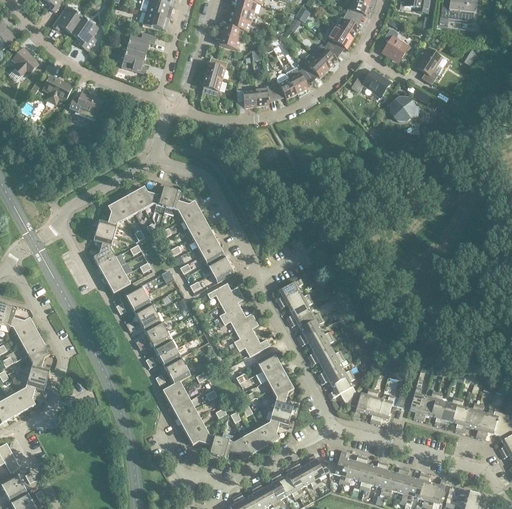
[(47,0),(52,3),(49,7),(55,11),(62,0),(47,0)]
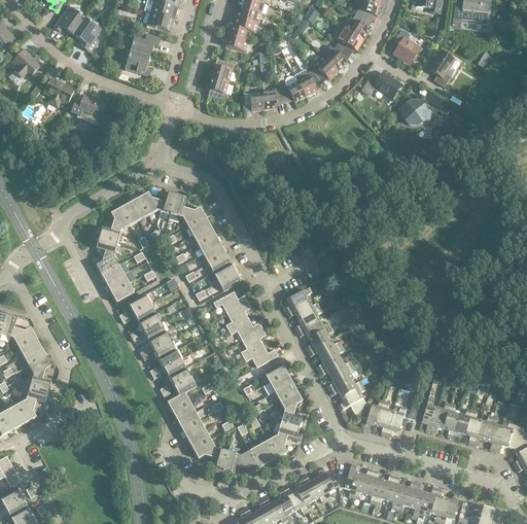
[(178,6),(156,0),(147,0),(144,9),(150,11),(174,19),(178,6)]
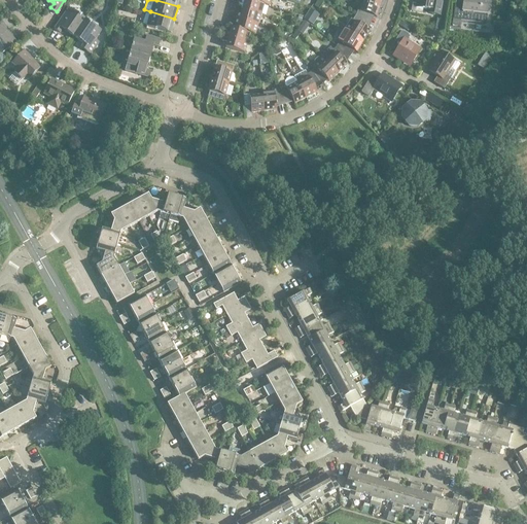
[(241,0),(244,1),(242,6),(260,12),(264,2),(256,0),(241,0)]
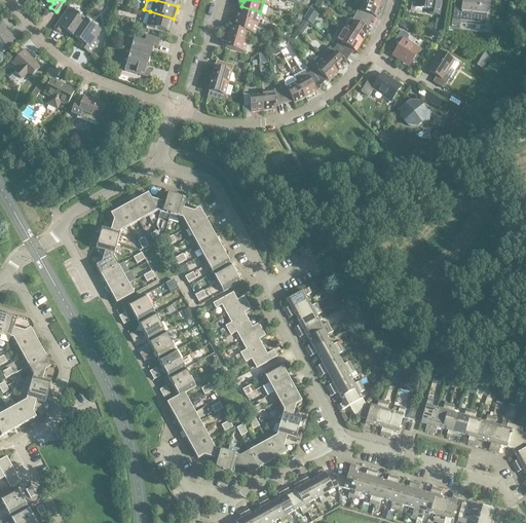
[(380,2),(374,0),(362,0),(360,8),(358,7),(355,12),(364,14),(365,10),(376,14),(380,2)]
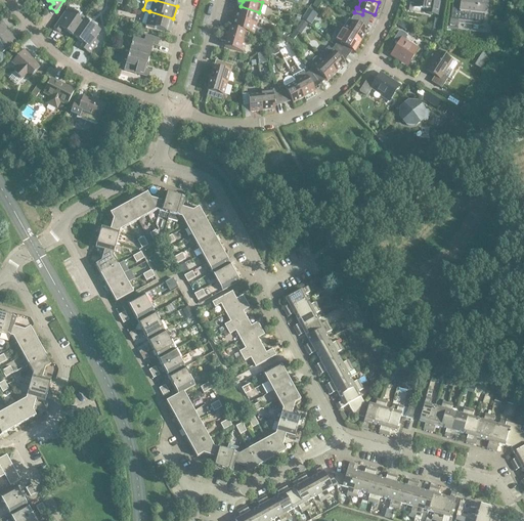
[(415,0),(415,1),(410,0),(409,8),(420,10),(420,6),(423,6),(422,10),(438,12),(440,0),(415,0)]
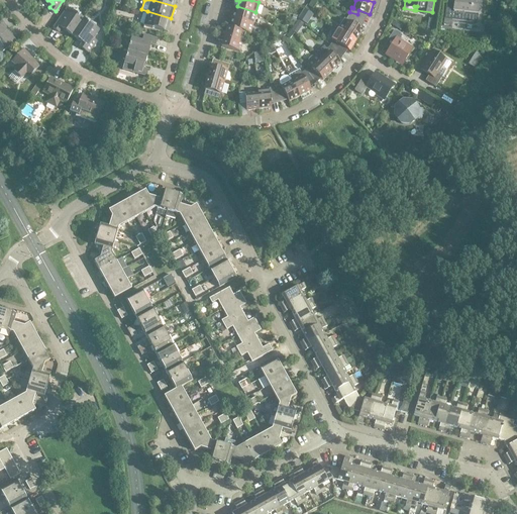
[(453,0),(453,3),(446,2),(444,16),(477,20),(480,0),(479,0),(453,0)]
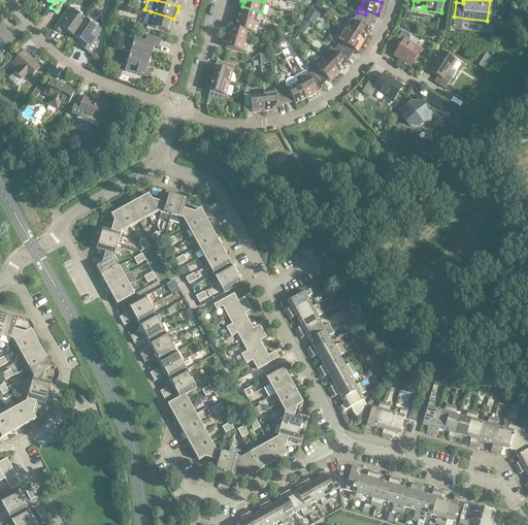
[(63,26),(73,34),(85,17),(69,5),(55,27),(60,30),(63,26)]
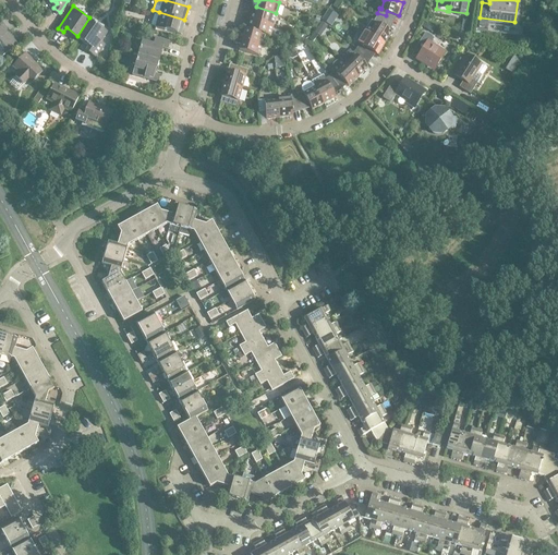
[(276,13),(256,7),(255,12),(247,10),(245,15),(274,24),(276,13)]
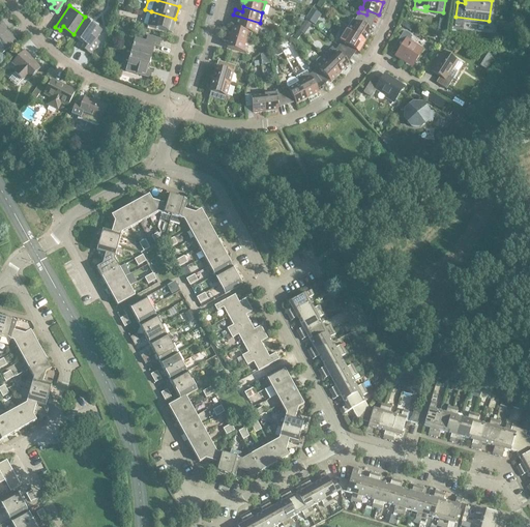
[(312,7),(305,17),(314,22),(320,11),(312,7)]
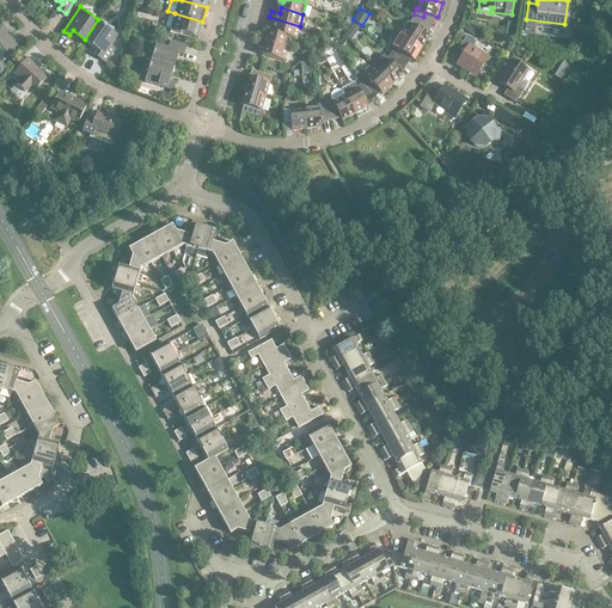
[(202,22),(175,13),(170,28),(199,36),(202,22)]
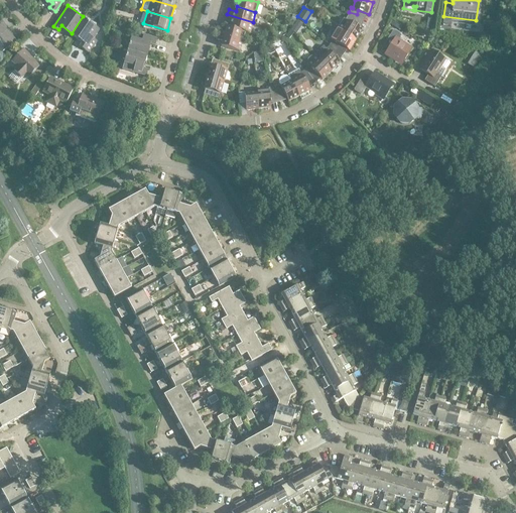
[(348,13),(346,17),(345,16),(338,27),(341,29),(356,38),(363,27),(353,21),(355,17),(348,13)]
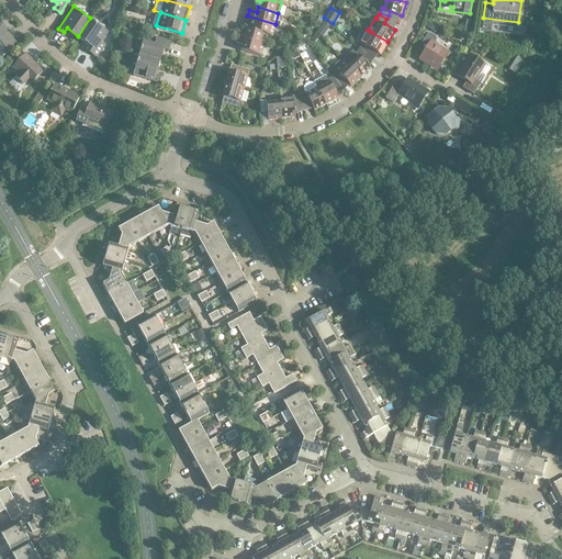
[(276,24),(247,15),(246,21),(254,23),(253,29),(251,29),(267,33),(272,34),(276,24)]
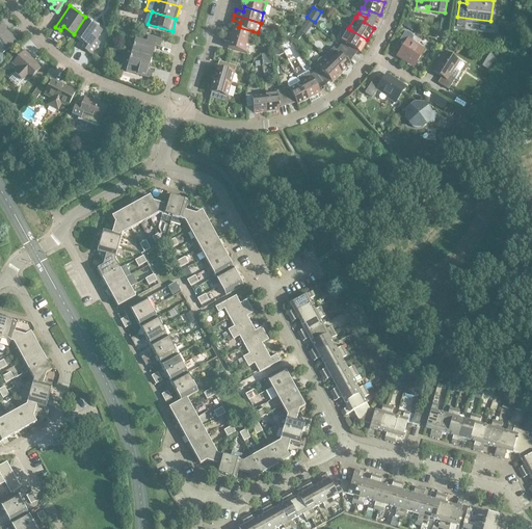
[(102,28),(85,17),(74,34),(85,42),(82,46),(91,52),(100,41),(96,37),(102,28)]
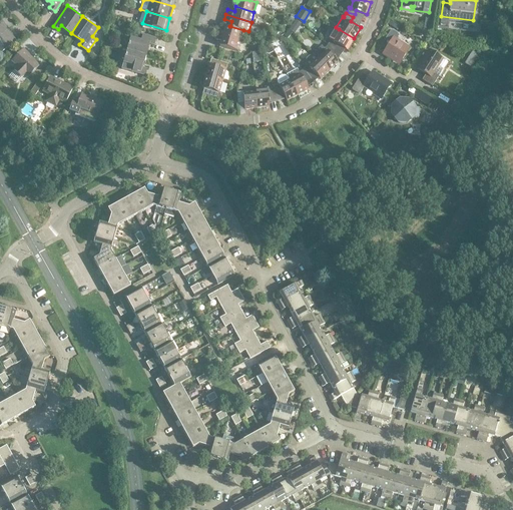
[(391,16),(388,21),(397,27),(400,22),(391,16)]
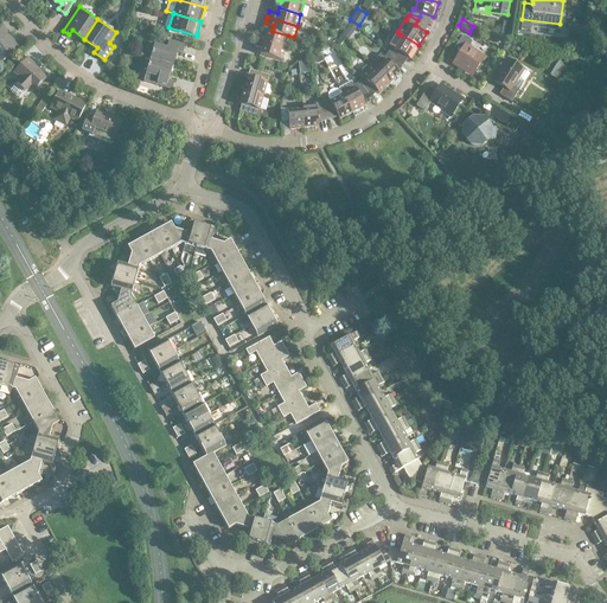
[(0,57),(12,49),(18,44),(10,33),(2,24),(0,25),(0,57)]
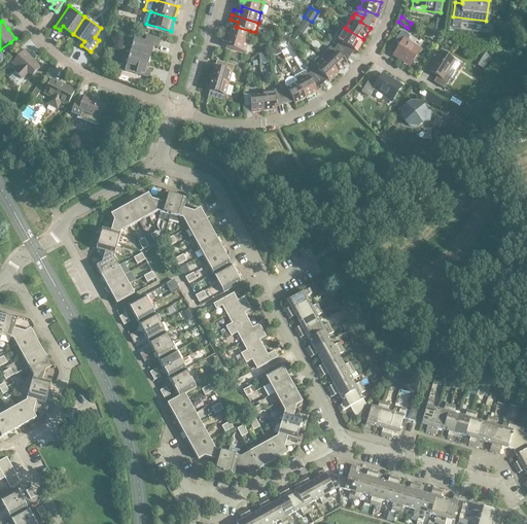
[(237,27),(232,26),(230,31),(222,29),(221,33),(247,41),(250,31),(236,27),(237,27)]
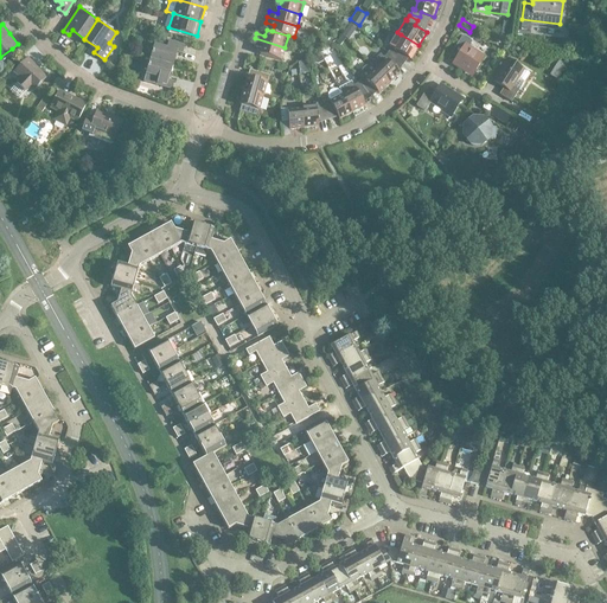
[(464,44),(453,62),(461,68),(462,65),(473,72),(485,53),(468,44),(472,39),(462,33),(458,40),(464,44)]
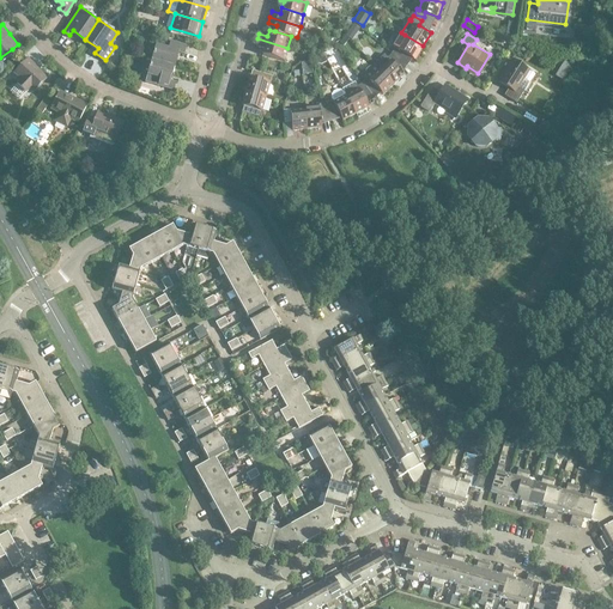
[(423,46),(405,35),(398,47),(395,46),(393,49),(401,54),(404,50),(416,58),(423,46)]
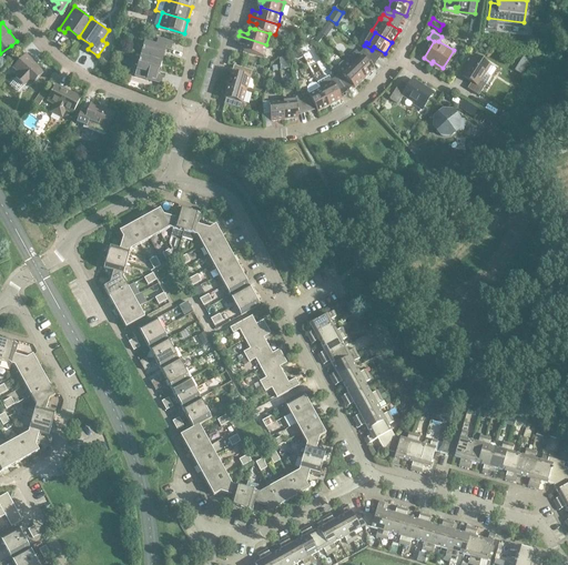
[(144,40),(140,53),(162,59),(165,46),(171,47),(173,40),(158,36),(156,43),(144,40)]
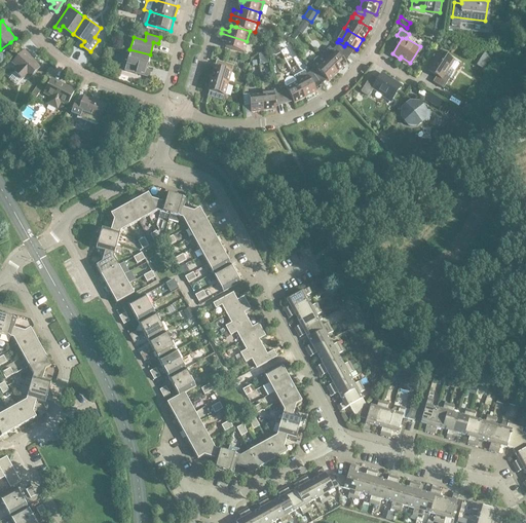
[(247,41),(221,33),(220,38),(226,40),(225,45),(245,50),(247,41)]
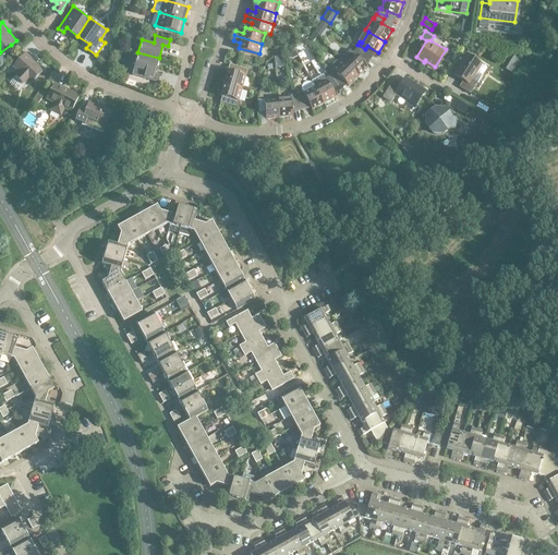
[(293,46),(284,50),(288,55),(292,56),(296,53),(293,46)]
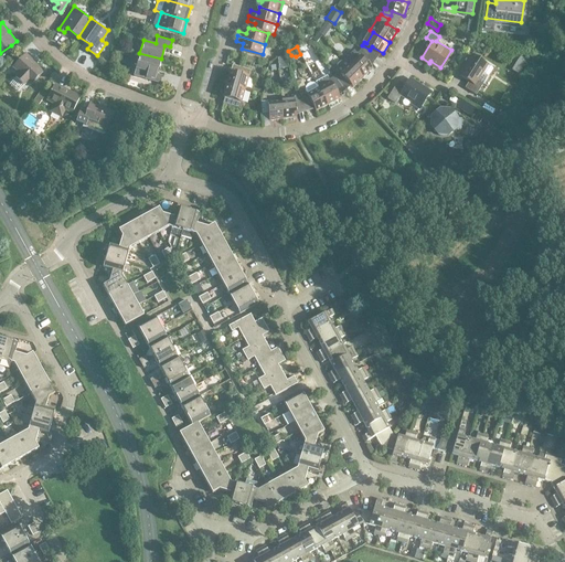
[(359,52),(349,62),(363,75),(373,65),(371,64),(363,56),(366,53),(361,48),(356,51),(359,52)]
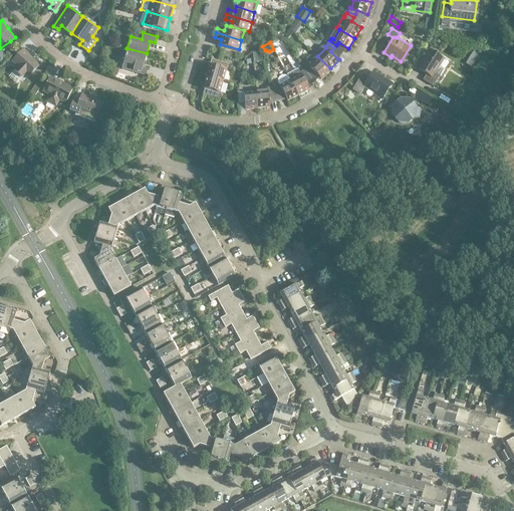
[(13,59),(18,64),(15,67),(15,69),(21,74),(23,74),(26,71),(27,73),(37,62),(26,53),(28,51),(23,47),(13,59)]
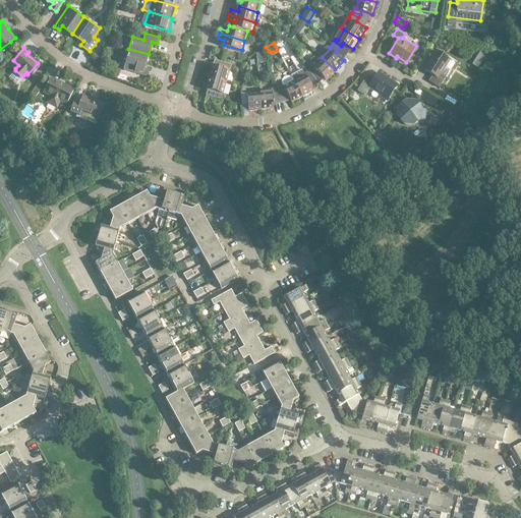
[(149,54),(128,49),(125,61),(131,63),(129,69),(148,74),(150,68),(145,67),(149,54)]
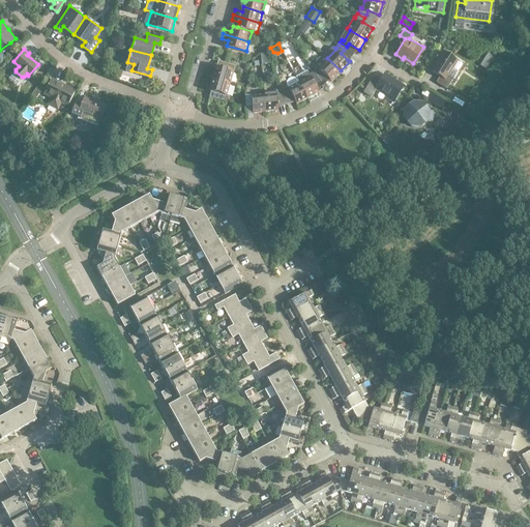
[(443,50),(431,68),(440,74),(436,80),(446,87),(453,77),(448,72),(457,59),(443,50)]
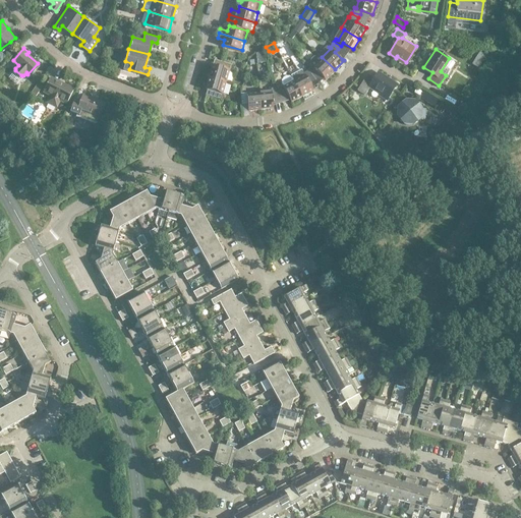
[(479,50),(471,62),(478,66),(485,54),(479,50)]
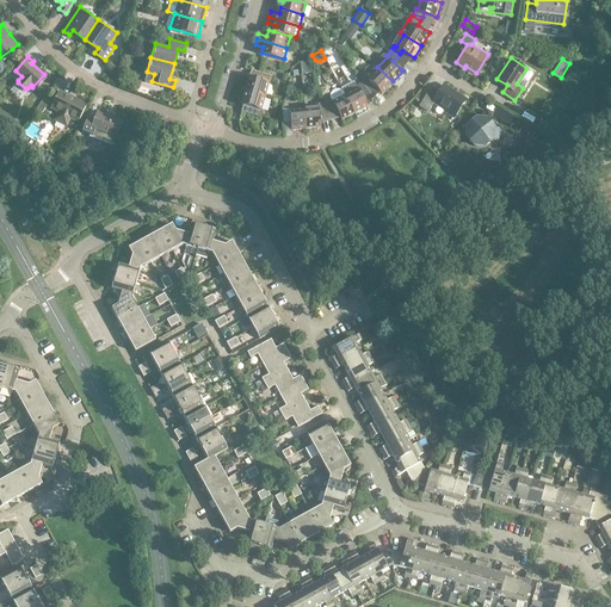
[(365,74),(366,75),(363,79),(369,85),(372,82),(380,91),(382,92),(393,81),(377,67),(375,64),(371,63),(368,64),(365,67),(364,70),(365,74)]
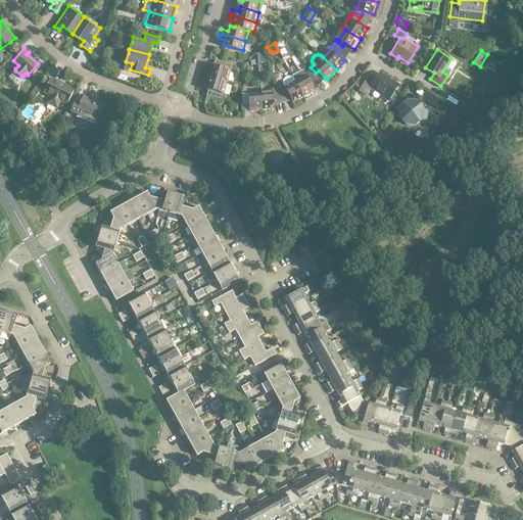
[(214,63),(209,76),(227,81),(232,62),(221,59),(220,64),(214,63)]
